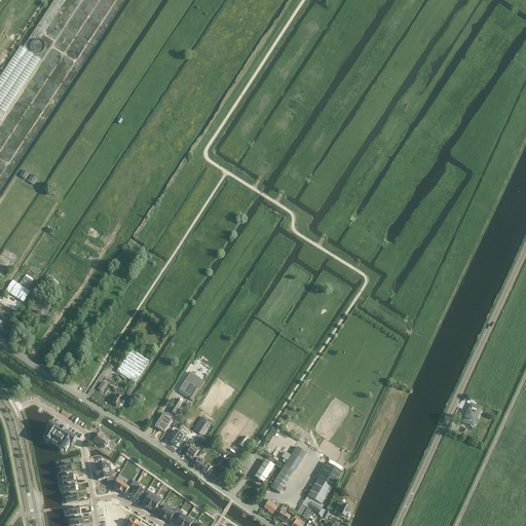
[(0,121),(41,60),(20,46),(0,76),(0,121)]
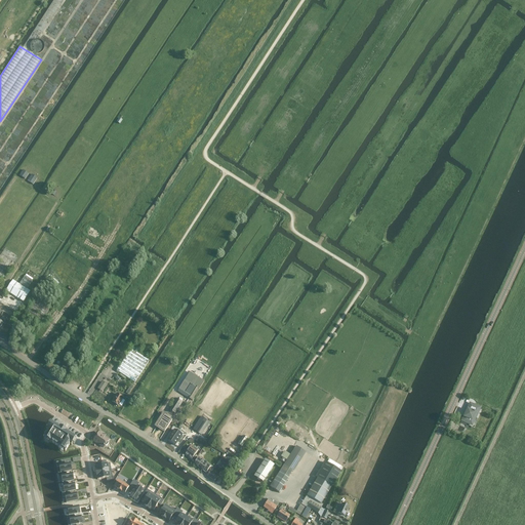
[(23,170),(19,175),(25,179),(25,178),(29,173),(23,170)]
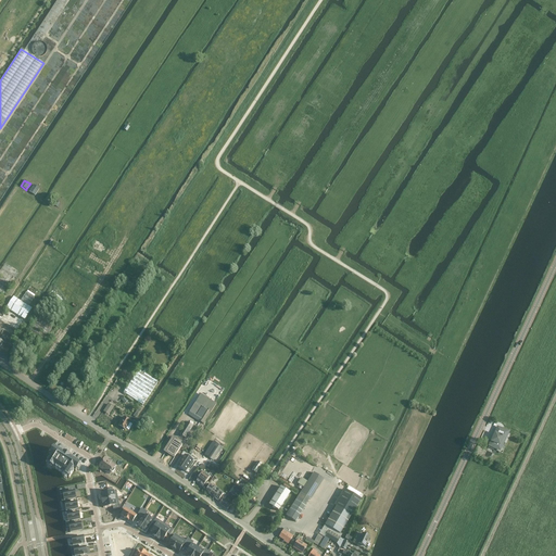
[(34,185),(29,191),(35,196),(39,188),(34,185)]
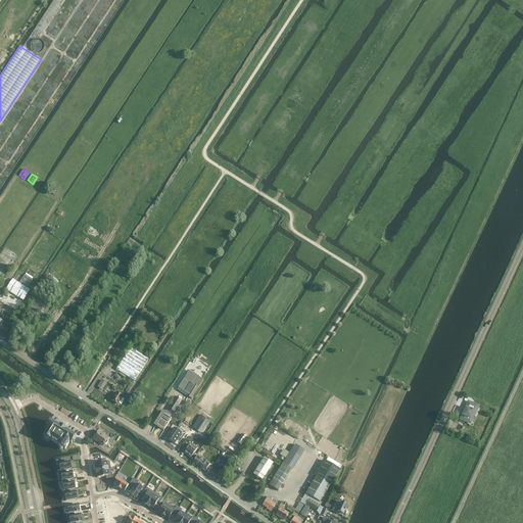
[(19,283),(27,287),(33,279),(25,274),(19,283)]
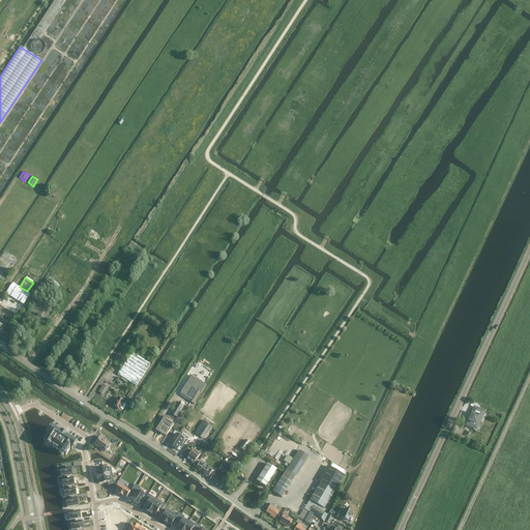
[(6,293),(24,304),(30,294),(12,283),(6,293)]
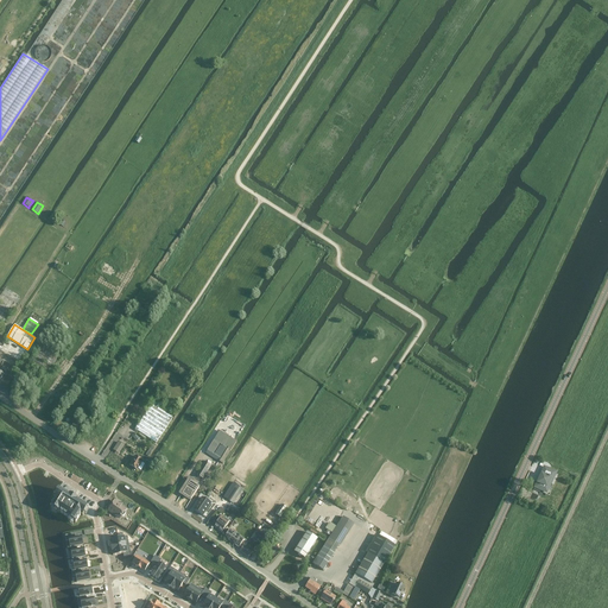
[(59,354),(44,344),(42,343),(30,363),(48,374),(51,367),(59,354)]
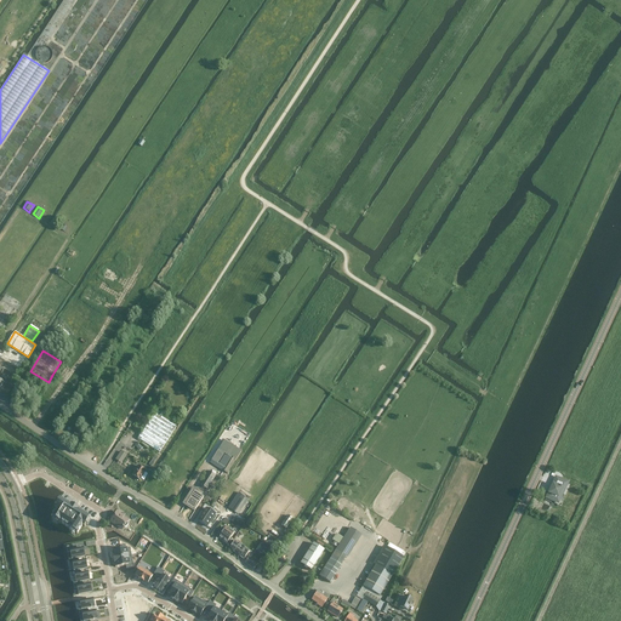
[(7,381),(9,379),(7,377),(10,372),(4,369),(1,372),(3,374),(1,376),(0,375),(0,387),(4,383),(5,385),(7,381)]
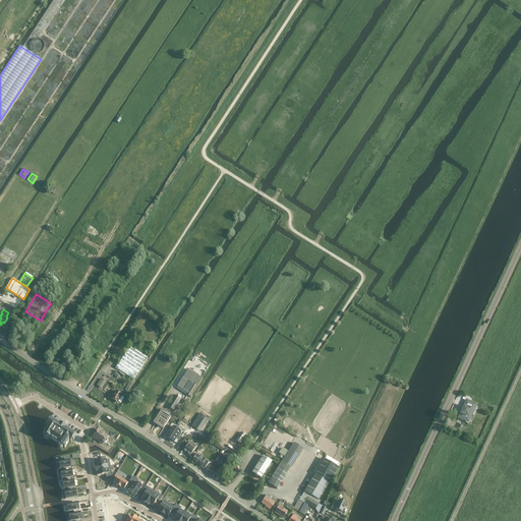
[(130,346),(115,368),(133,380),(149,357),(135,349),(137,346),(132,343),(130,346)]
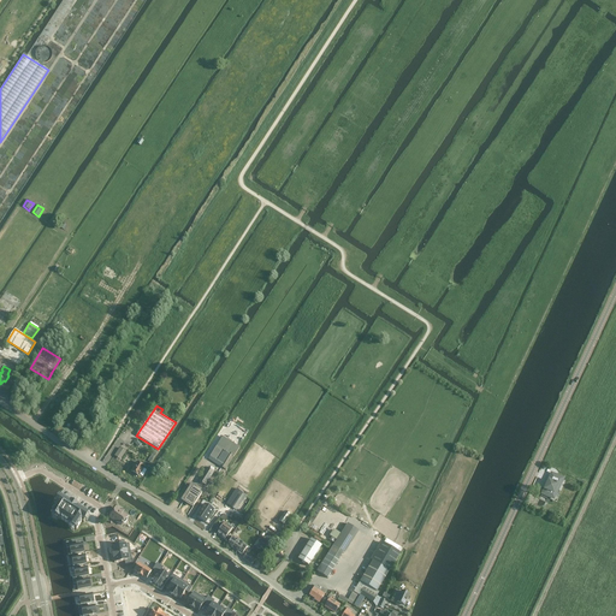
[(215,463),(225,469),(240,448),(223,437),(208,458),(215,463)]
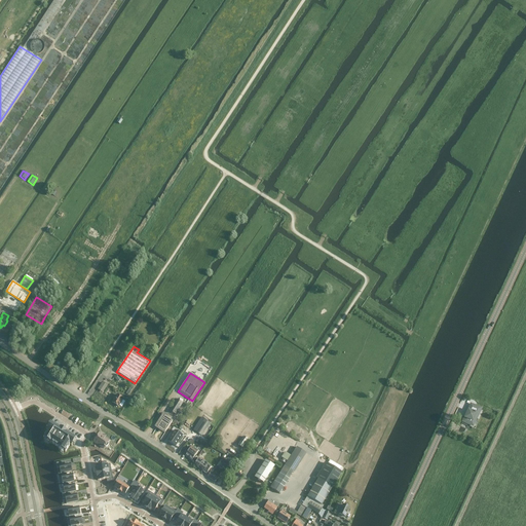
[(103,392),(108,385),(103,382),(98,389),(103,392)]
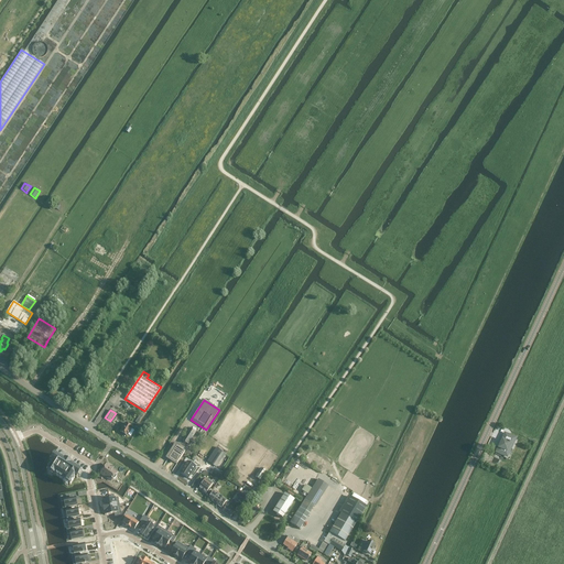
[(128,436),(128,434),(130,436),(134,431),(131,429),(132,427),(126,423),(120,432),(128,436)]
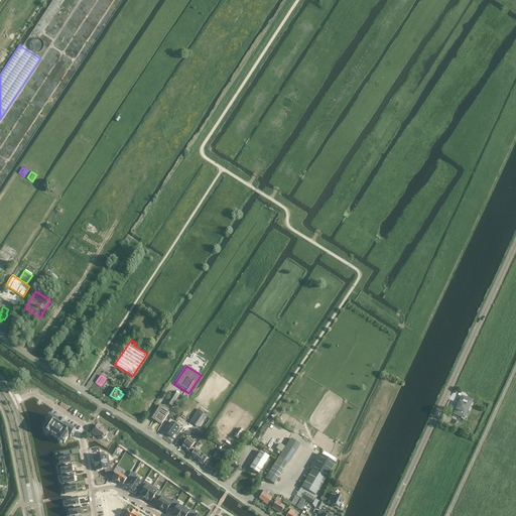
[(179,395),(173,392),(166,403),(169,405),(170,406),(170,405),(172,406),(179,395)]
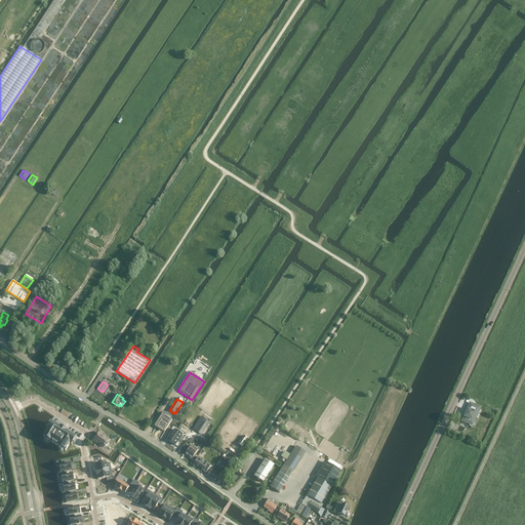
[(471,422),(478,407),(471,403),(463,419),(471,422)]
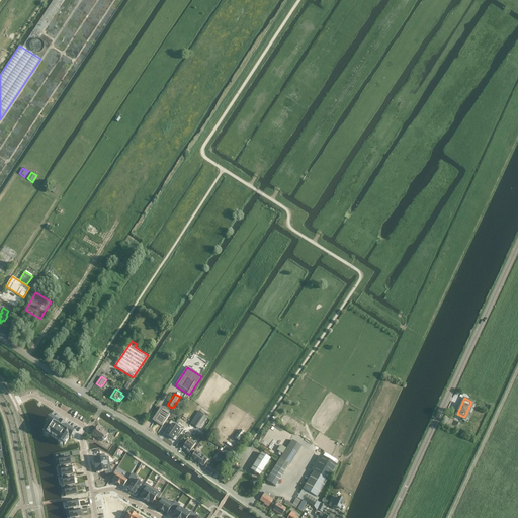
[(158,416),(155,421),(163,426),(170,415),(160,409),(156,414),(158,416)]
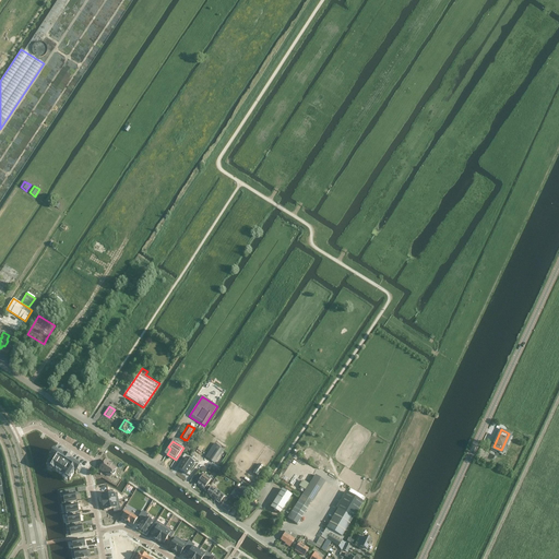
[(215,463),(224,450),(215,443),(205,456),(215,463)]
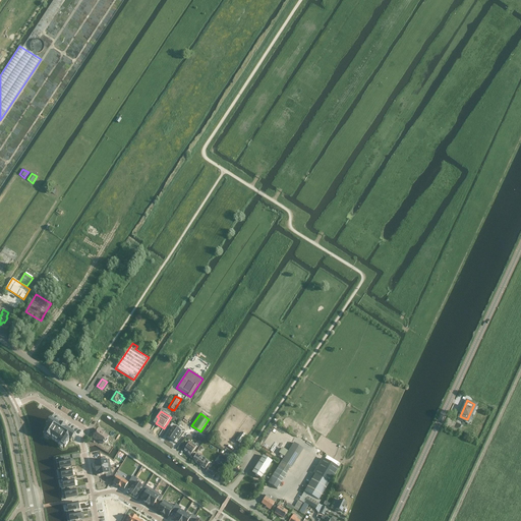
[(48,427),(43,436),(50,440),(50,439),(58,444),(57,444),(64,449),(69,441),(70,442),(75,436),(66,429),(59,425),(50,419),(46,426),(48,427)]
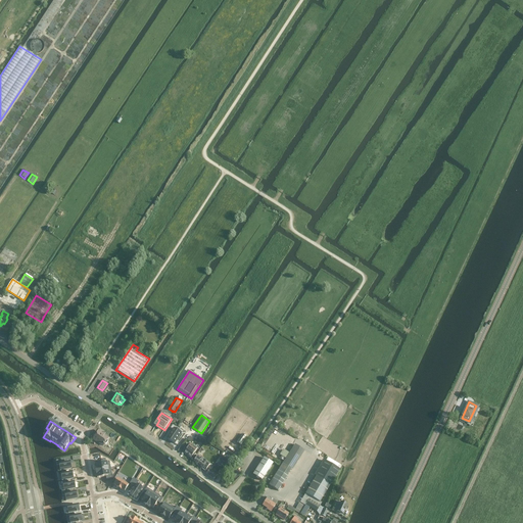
[(174,428),(167,438),(175,443),(182,433),(174,428)]
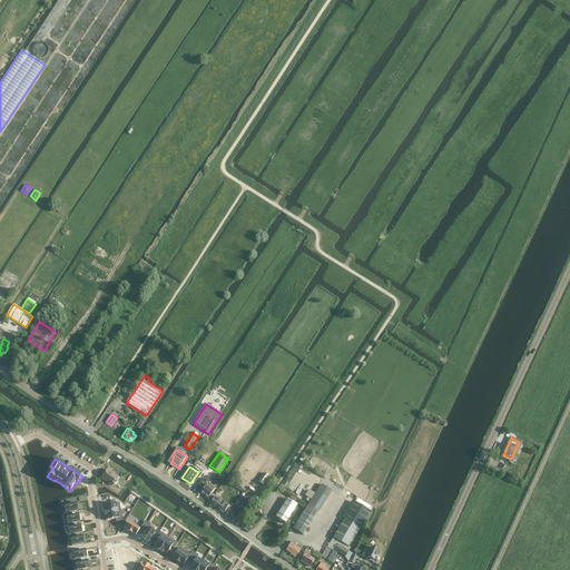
[(116,484),(118,481),(117,480),(118,478),(107,470),(101,478),(112,485),(114,483),(115,484),(116,484)]
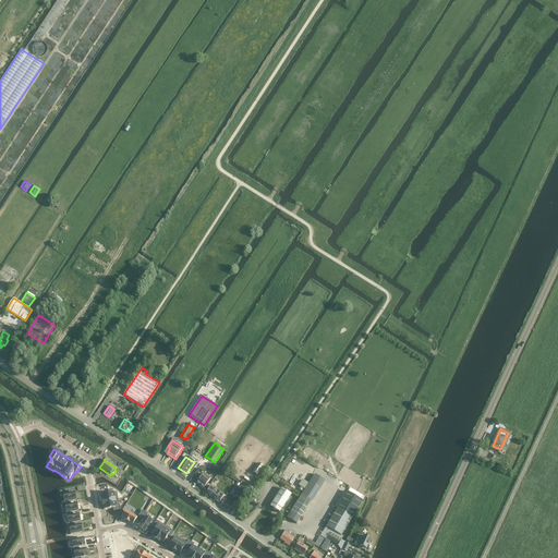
[(264,466),(258,463),(253,472),(257,475),(264,466)]
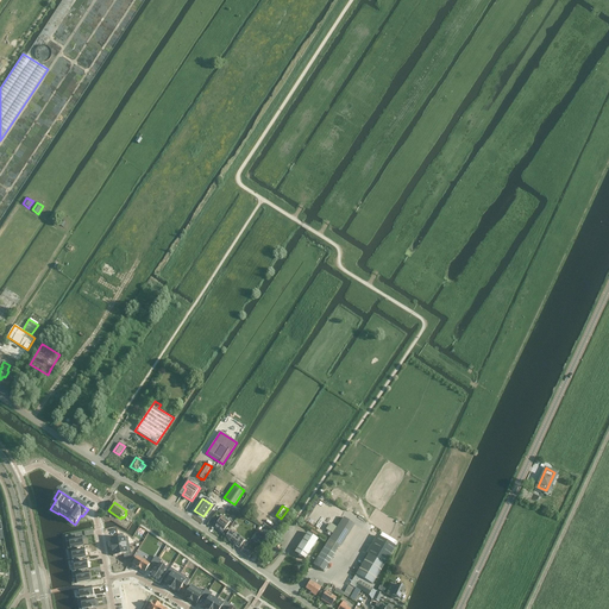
[(218,516),(214,522),(217,525),(214,527),(223,533),(230,522),(223,518),(220,519),(218,516)]
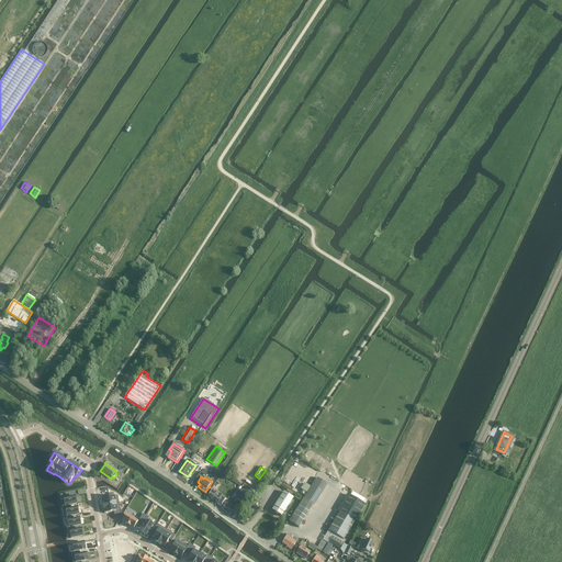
[(306,493),(311,486),(304,483),(301,489),(306,493)]
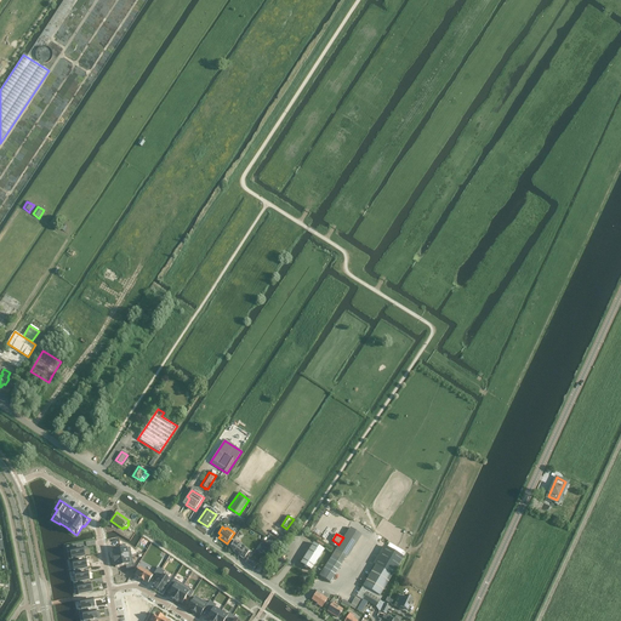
[(244,559),(250,552),(238,543),(237,546),(233,543),(229,548),(232,550),(241,557),(244,559)]
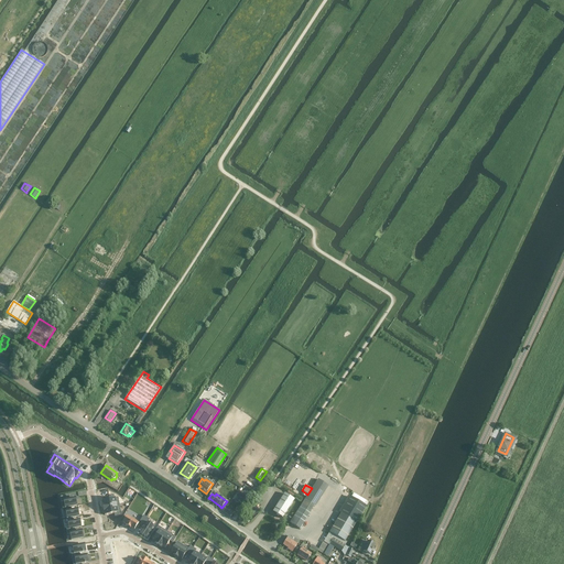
[(294,499),(285,494),(273,512),(282,518),(294,499)]
